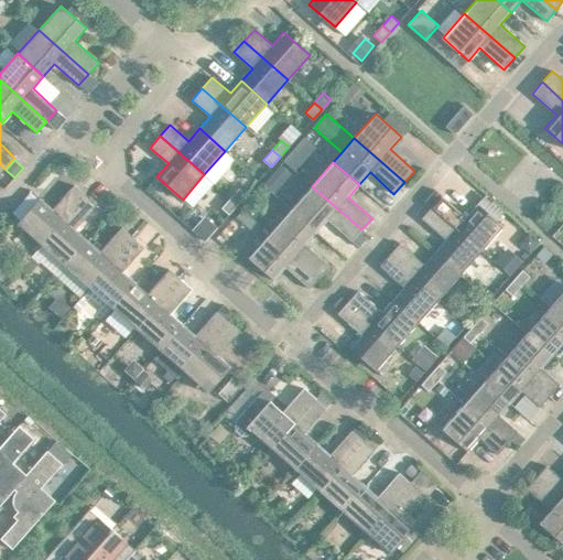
[(271,175),(263,184),(274,193),(282,184),(271,175)]
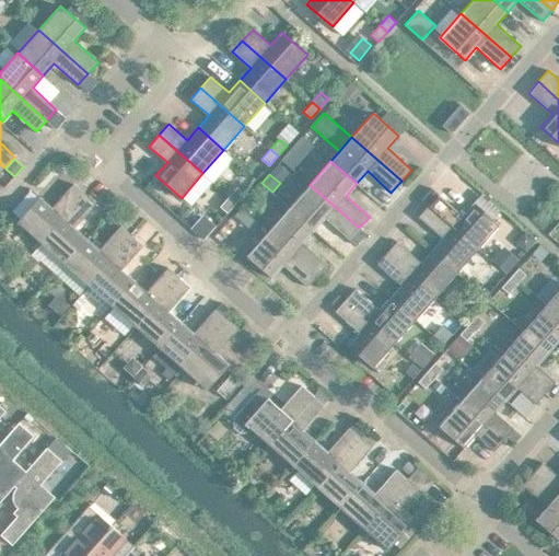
[(18,221),(42,243),(85,194),(73,183),(53,207),(39,196),(18,221)]
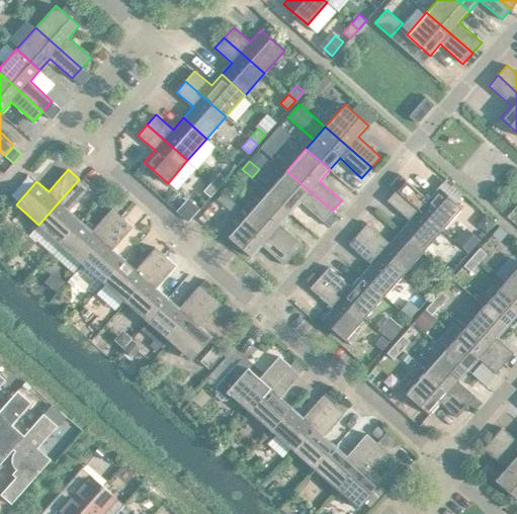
[(286,171),(267,192),(290,213),(300,201),(323,222),(332,210),(286,171)]
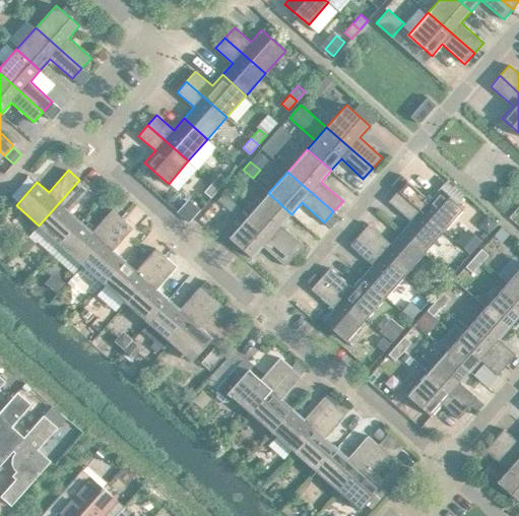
[(220,173),(212,182),(219,189),(228,180),(220,173)]
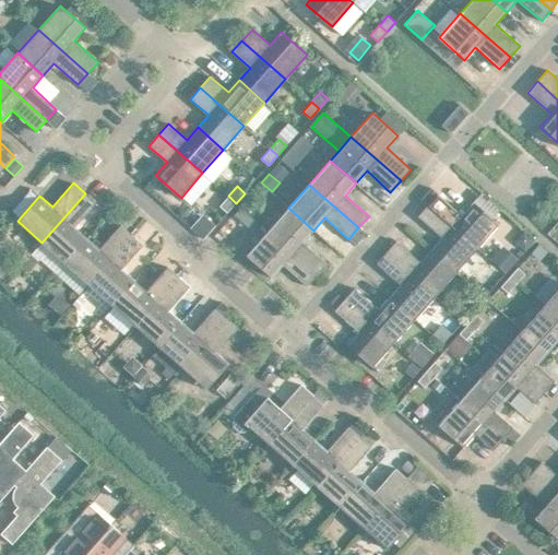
[(42,243),(64,263),(87,238),(75,227),(96,203),(85,193),(42,243)]
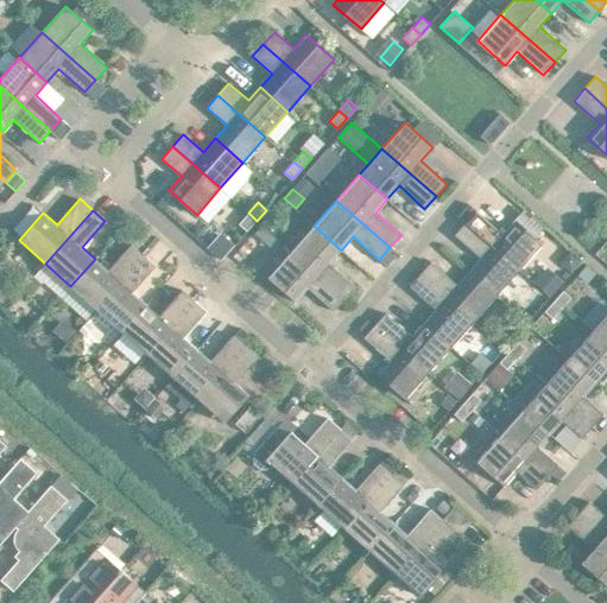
[(476,210),(466,223),(519,271),(542,243),(514,220),(503,234),(476,210)]
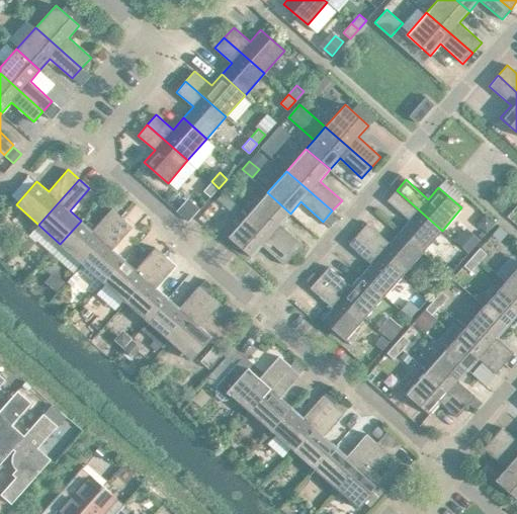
[(219,188),(211,181),(203,190),(210,197),(219,188)]
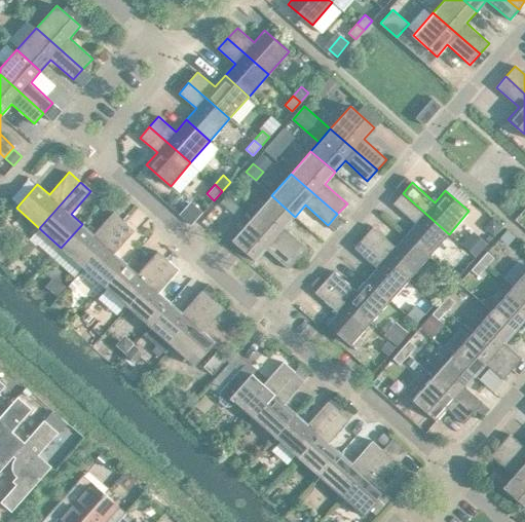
[(416,223),(406,235),(429,256),(449,234),(403,193),(394,203),(416,223)]
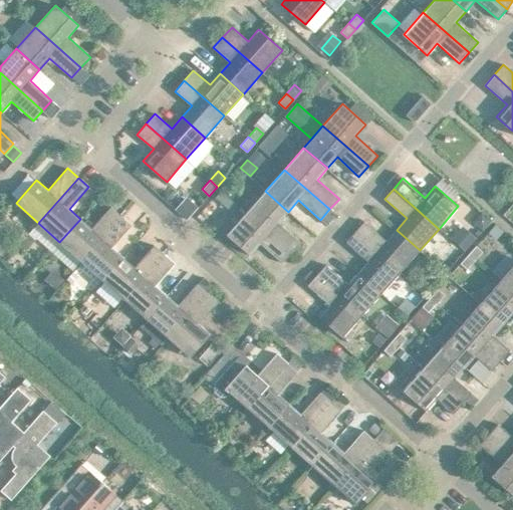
[(265,191),(246,213),(291,253),(300,242),(278,223),(288,212),(265,191)]
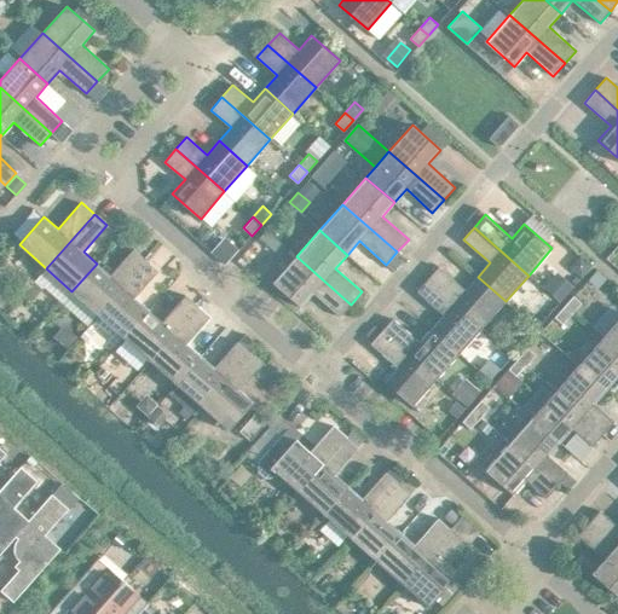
[(225,237),(212,252),(225,264),(238,249),(225,237)]
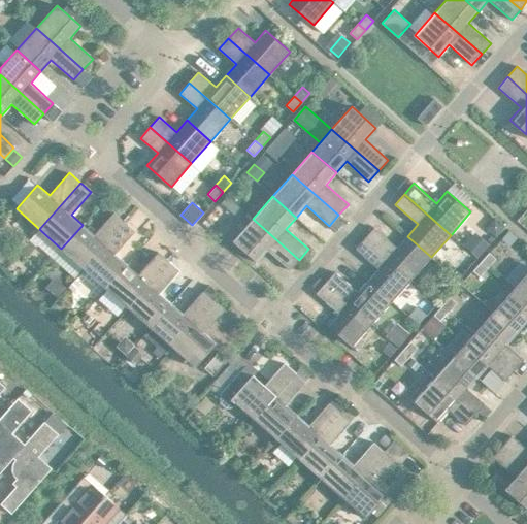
[(61,249),(84,268),(125,222),(113,213),(94,235),(83,225),(61,249)]
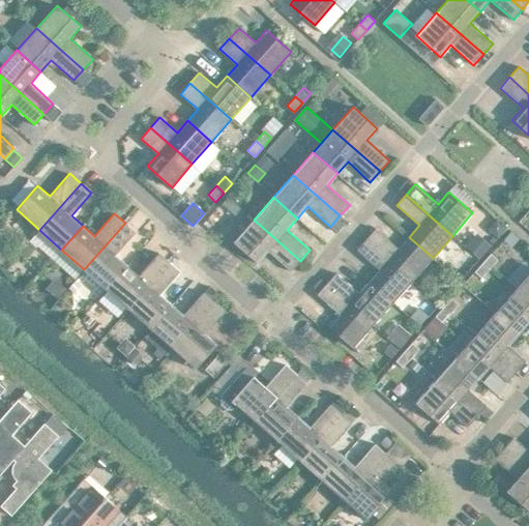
[(300,261),(254,220),(234,242),(258,263),(268,252),(291,271),(300,261)]
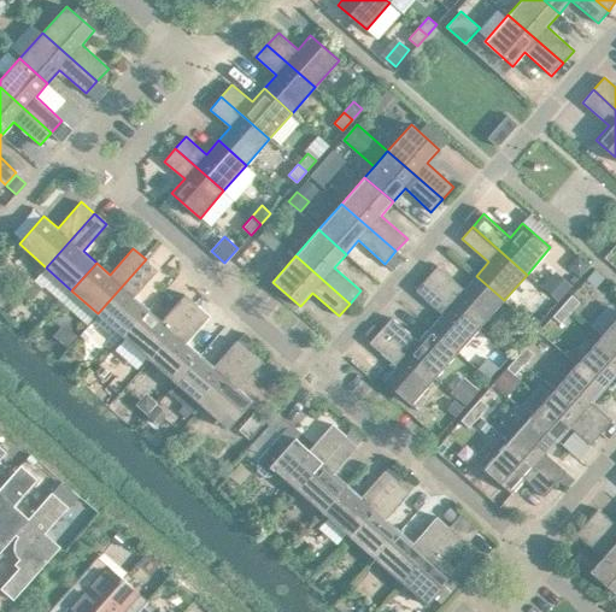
[(98,313),(124,336),(148,309),(135,296),(158,270),(146,259),(98,313)]
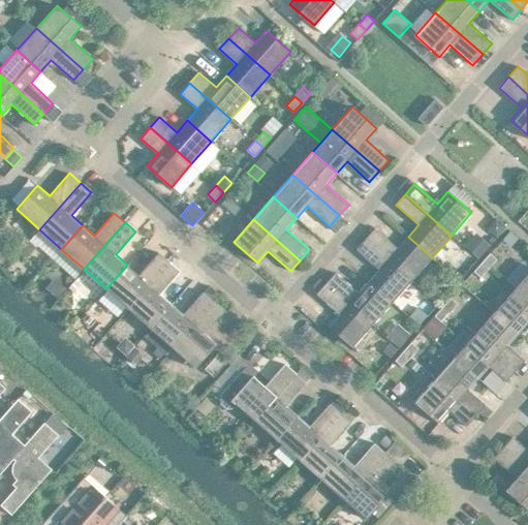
[(375,227),(366,239),(412,280),(432,257),(408,237),(398,248),(375,227)]
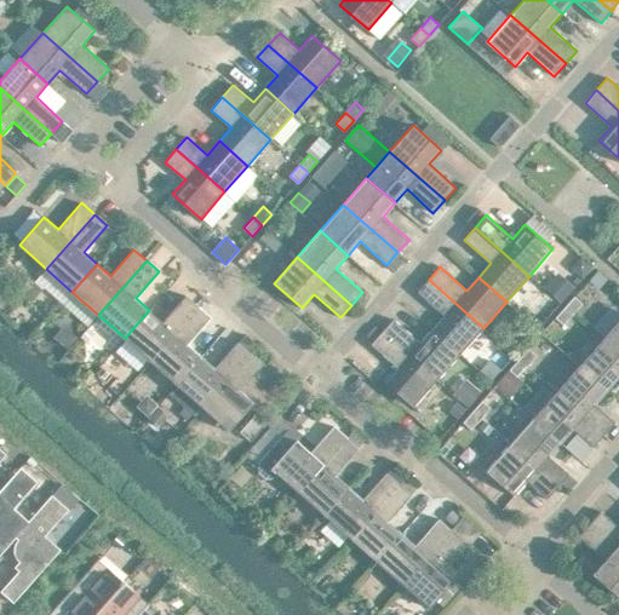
[(599,271),(589,281),(599,289),(607,280),(599,271)]
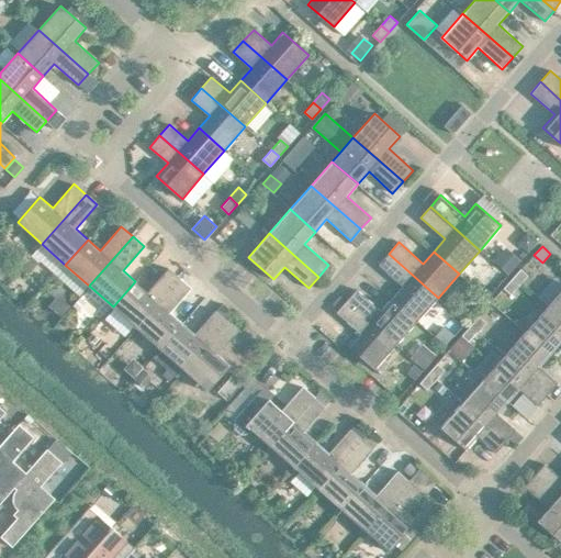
[(506,248),(494,261),(507,275),(520,260),(506,248)]
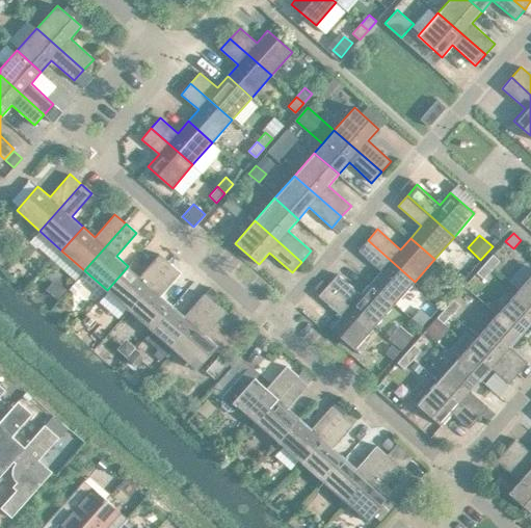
[(380,271),(370,283),(395,304),(415,282),(368,240),(359,251),(380,271)]
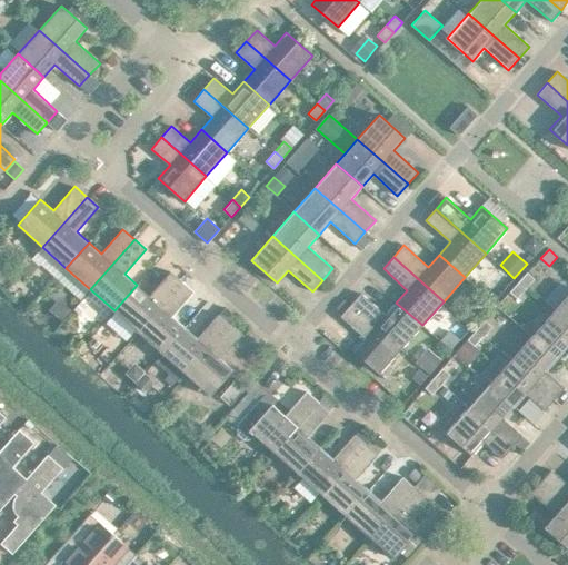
[(31,259),(22,269),(30,276),(39,266),(31,259)]
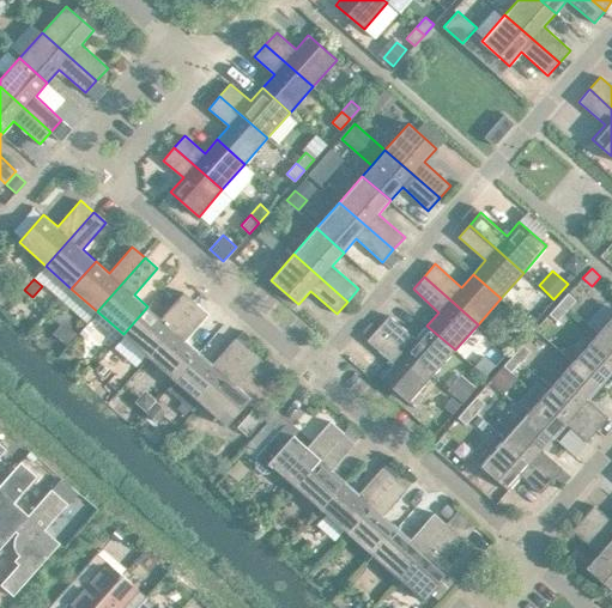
[(123,334),(149,357),(197,303),(185,292),(161,318),(147,306),(123,334)]
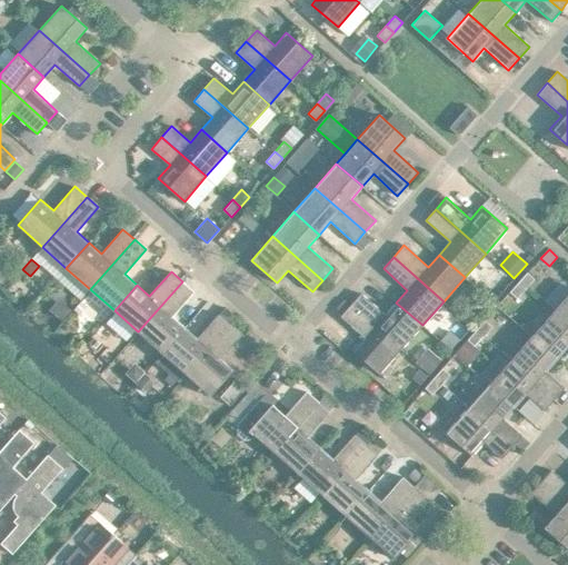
[(527,273),(518,283),(526,289),(535,279),(527,273)]
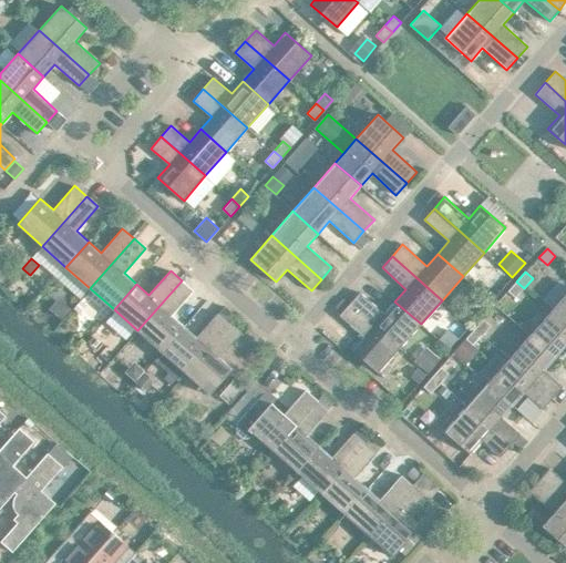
[(137,330),(162,351),(184,326),(172,315),(193,290),(182,280),(137,330)]
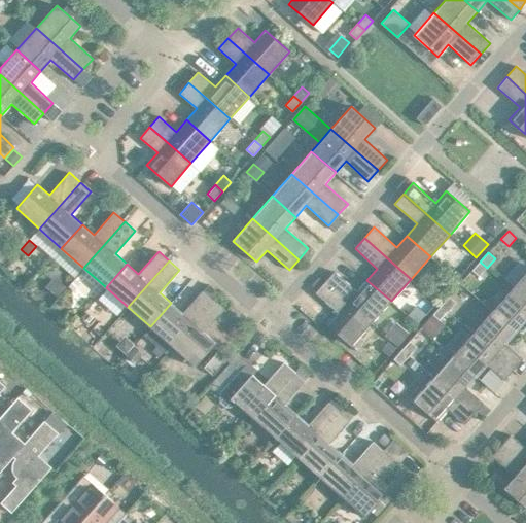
[(487,268),(480,262),(471,271),(479,277),(487,268)]
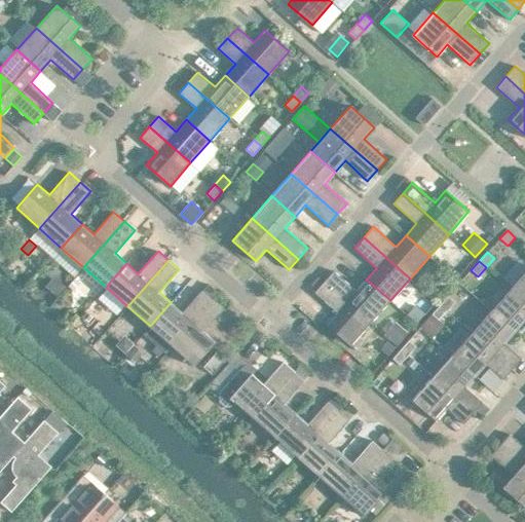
[(334,271),(324,282),(371,323),(390,300),(366,280),(357,291),(334,271)]
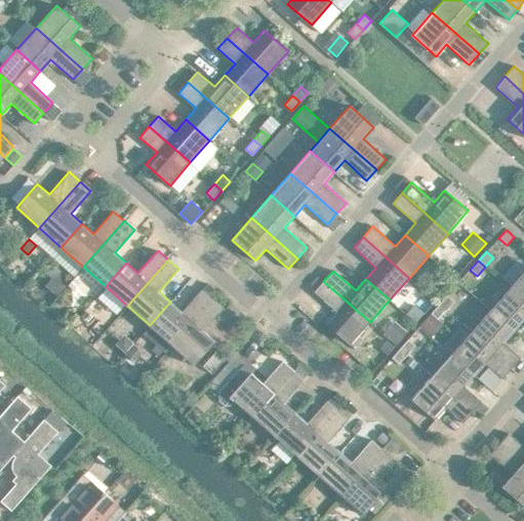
[(523,272),(510,288),(523,299),(523,272)]
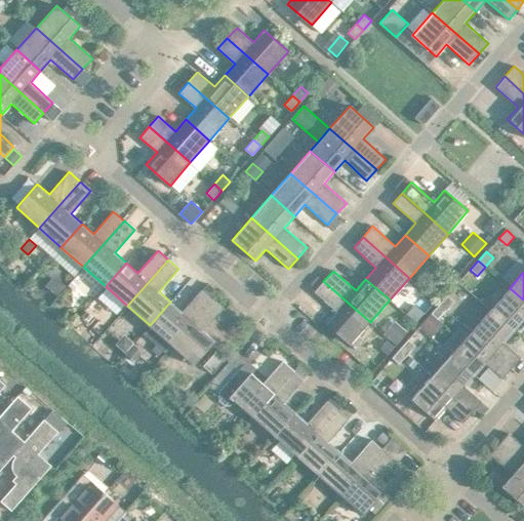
[(75,277),(68,285),(74,290),(81,282),(75,277)]
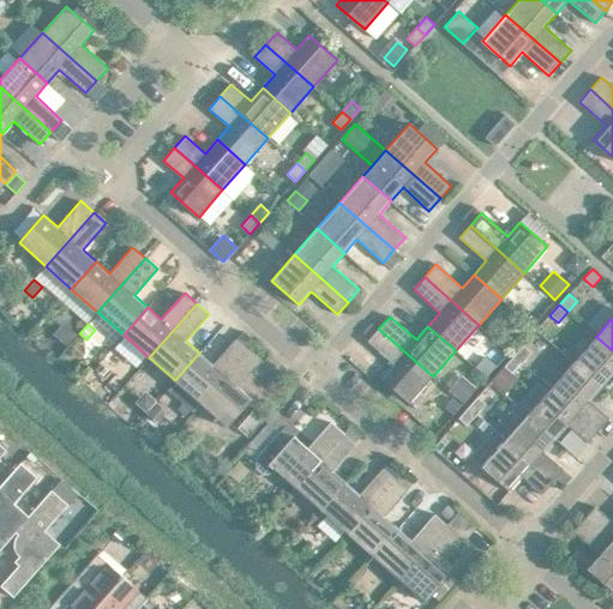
[(68,327),(58,338),(65,345),(76,333),(68,327)]
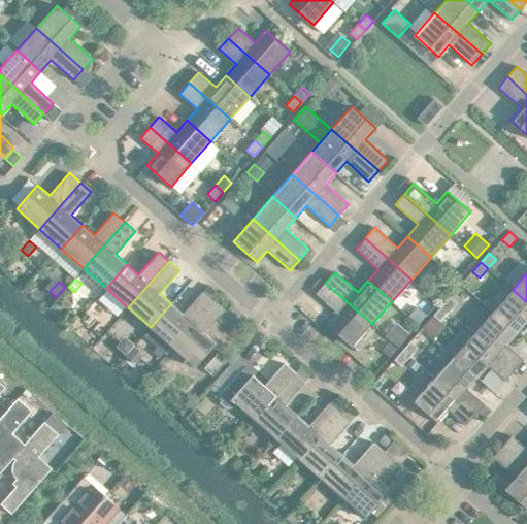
[(372,324),(325,283),(316,293),(338,314),(328,325),(352,347),(372,324)]
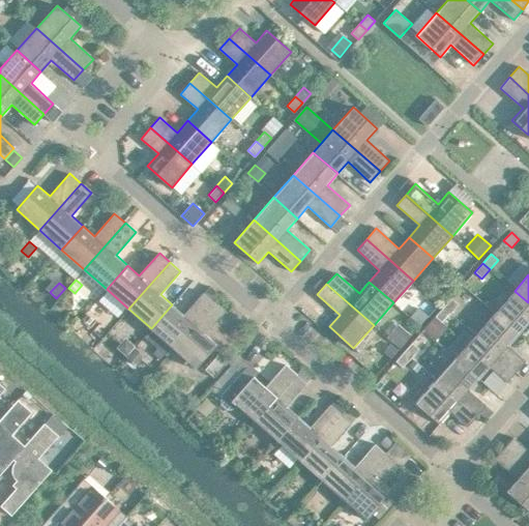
[(528,302),(515,291),(495,313),(519,334),(528,322),(528,302)]
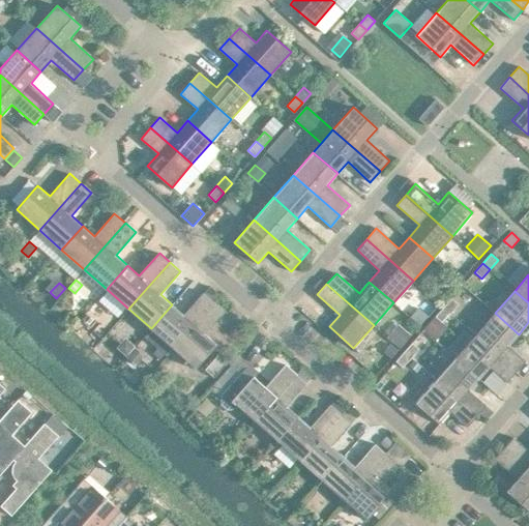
[(151,328),(173,348),(214,301),(204,292),(183,315),(172,304),(151,328)]
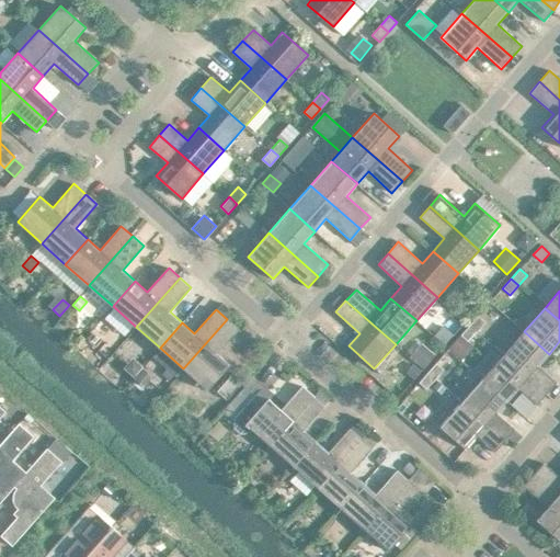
[(478,316),(469,326),(477,332),(486,322),(478,316)]
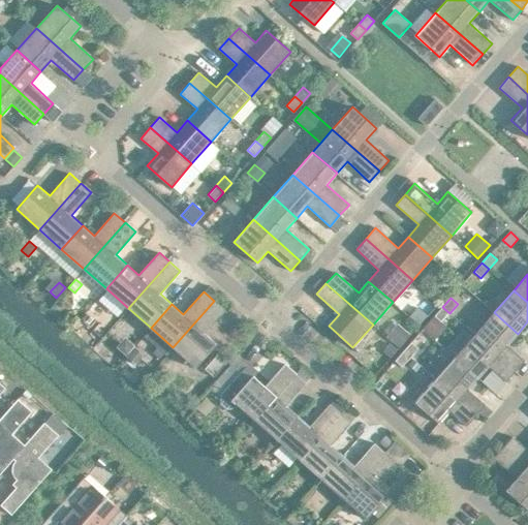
[(214,301),(173,347),(195,368),(217,344),(205,333),(225,310),(214,301)]
